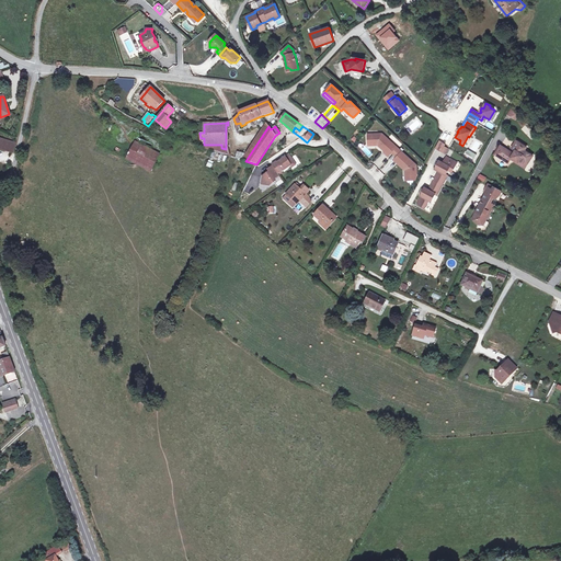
[(382,135),(371,135),(373,146),(378,145),(386,152),(385,153),(388,156),(391,152),(397,147),(382,135)]
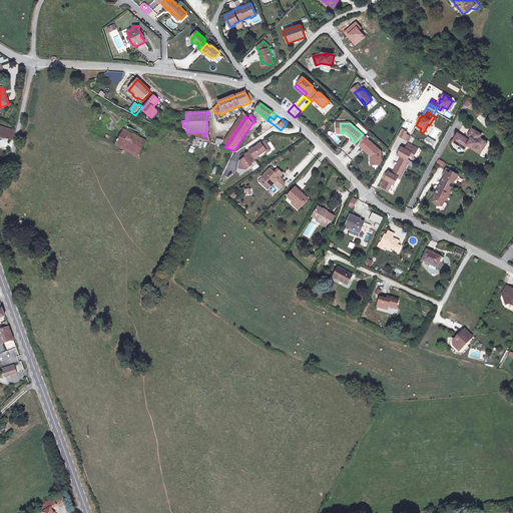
[(0,126),(0,136),(11,140),(14,131),(0,126)]
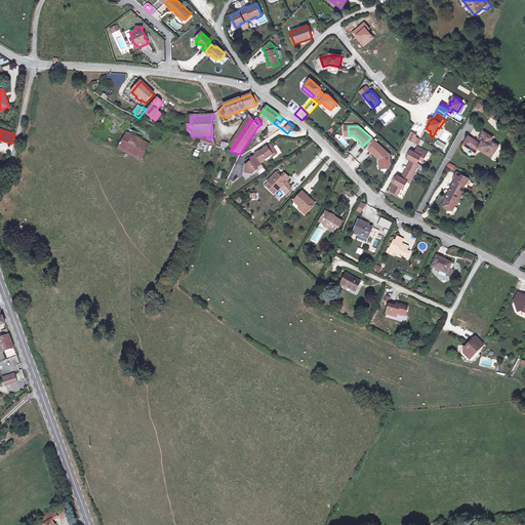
[(191,129),(188,129),(188,136),(199,140),(212,145),(211,139),(207,138),(207,135),(191,135),(191,129)]
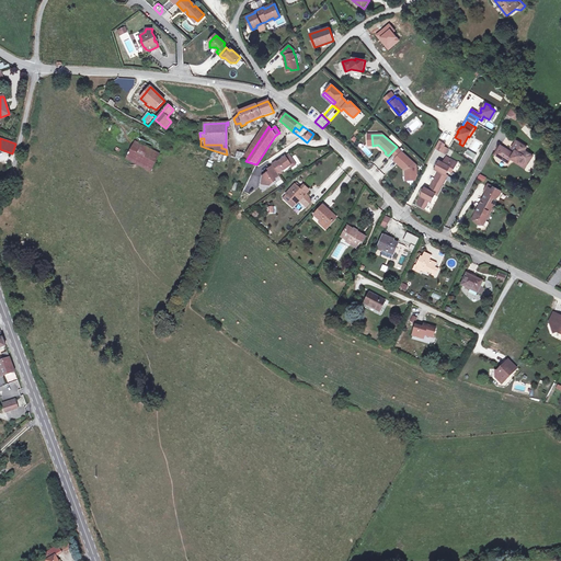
[(135,141),(126,159),(150,172),(159,155),(135,141)]
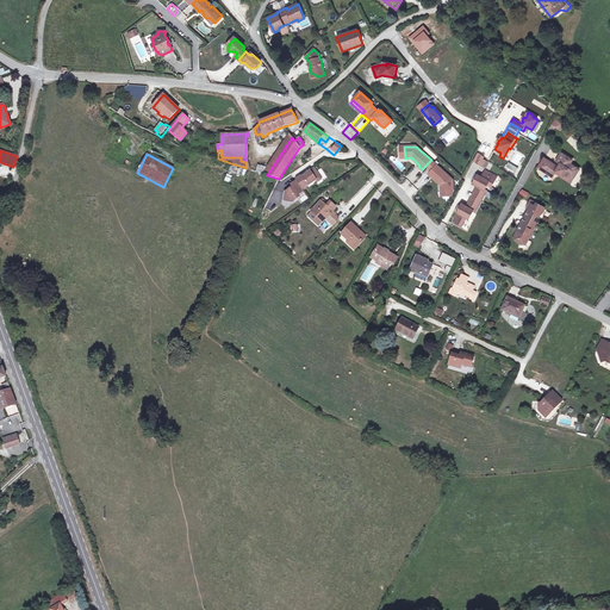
[(545,159),(539,168),(553,178),(556,172),(564,178),(565,176),(572,181),(579,169),(571,163),(573,161),(561,154),(556,161),(561,165),(559,168),(545,159)]
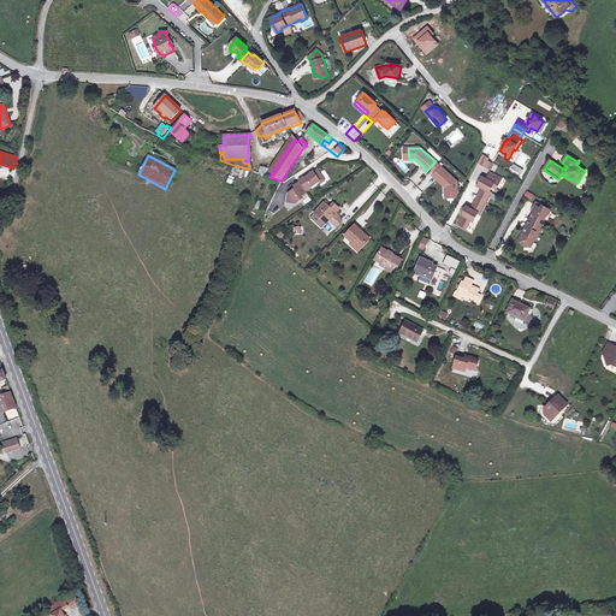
[(520,176),(523,170),(514,164),(509,169),(520,176)]
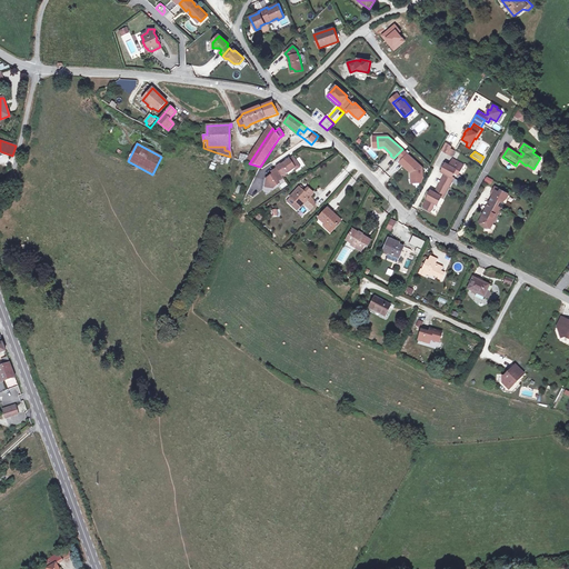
[(229,166),(231,157),(230,157),(216,152),(213,161),(229,166)]
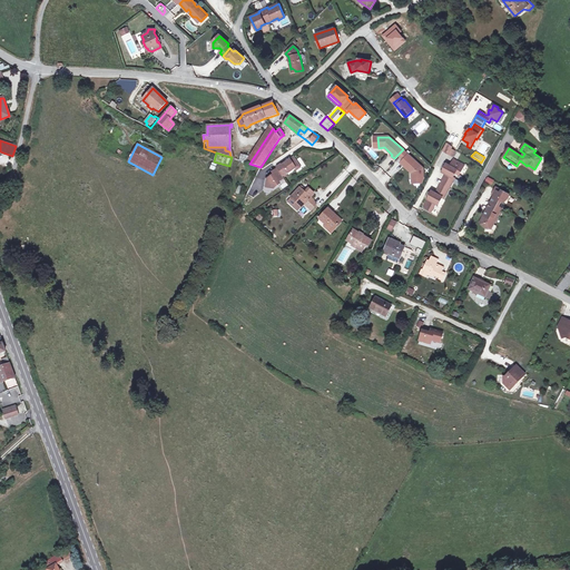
[(423,168),(405,153),(401,157),(403,160),(401,163),(412,174),(412,179),(423,179),(423,168)]
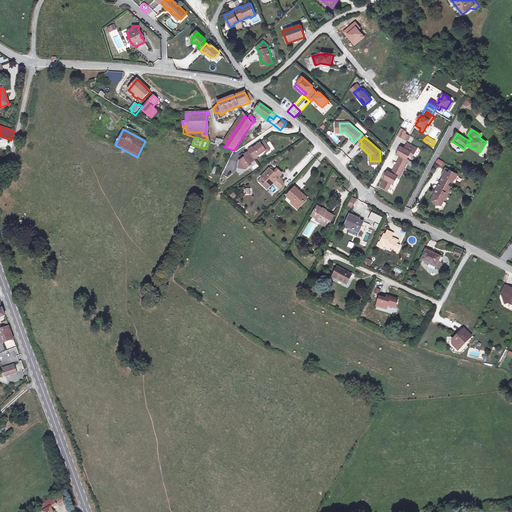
[(268,149),(264,141),(256,147),(253,148),(248,151),(249,152),(244,155),(245,157),(239,161),(239,166),(243,166),(245,170),(252,165),(251,163),(255,161),(253,159),(258,156),(265,151),(268,149)]
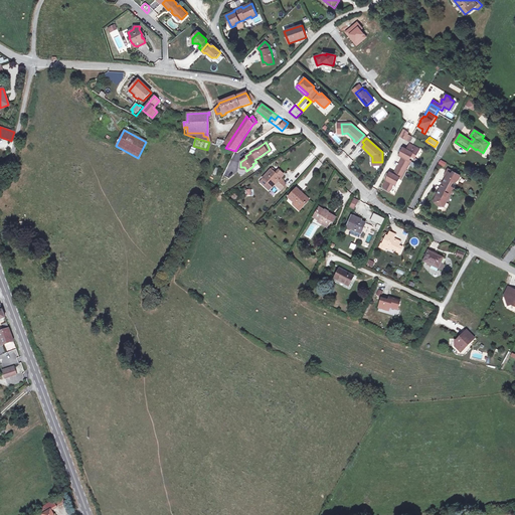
[(393,184),(395,185),(399,178),(401,179),(410,162),(409,161),(413,154),(416,156),(419,150),(410,145),(407,150),(403,148),(401,153),(399,156),(403,158),(398,166),(394,175),(390,173),(386,180),(387,180),(383,187),(389,191),(393,184)]
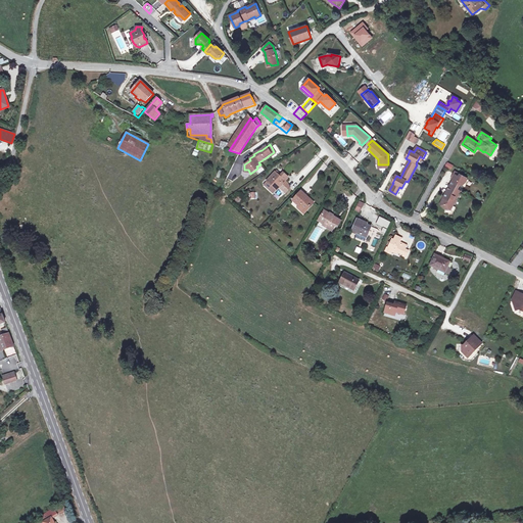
[(275,173),(267,181),(273,187),(276,190),(277,190),(279,188),(285,193),(289,189),(287,183),(285,181),(288,179),(283,174),(281,175),(279,177),(275,174),(275,173)]
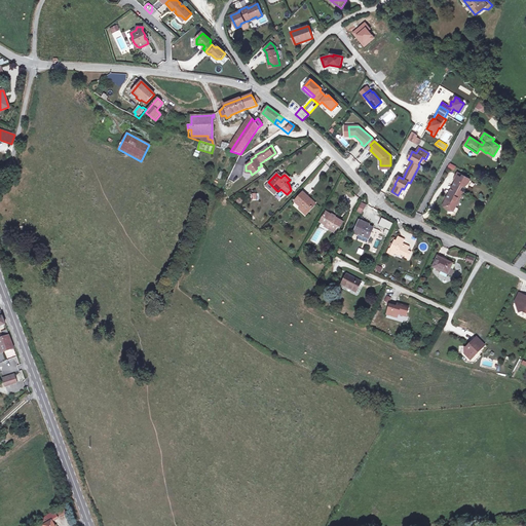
[(446,199),(443,205),(446,208),(446,210),(449,211),(450,211),(451,210),(453,212),(456,205),(458,204),(459,202),(458,200),(463,192),(459,189),(460,187),(461,185),(464,187),(466,183),(467,183),(470,183),(470,181),(470,179),(463,176),(462,178),(456,175),(454,179),(455,180),(456,181),(453,186),(450,193),(451,194),(452,195),(452,196),(449,194),(447,198),(448,198),(448,200),(446,199)]
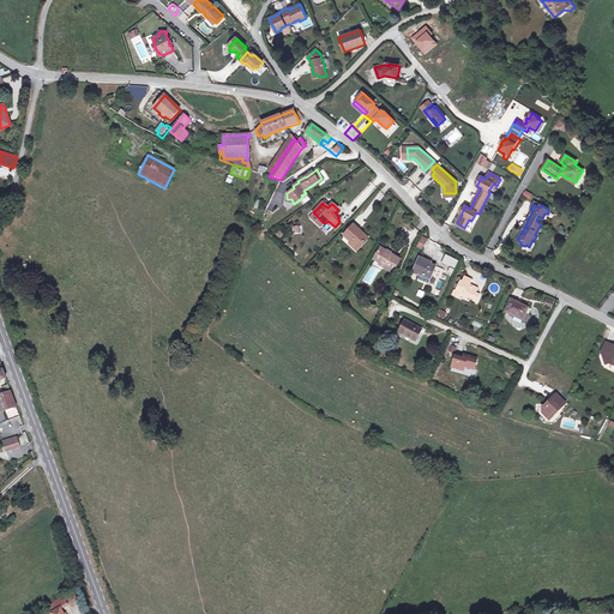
[(276,226),(272,230),(278,236),(282,230),(277,227),(276,226)]
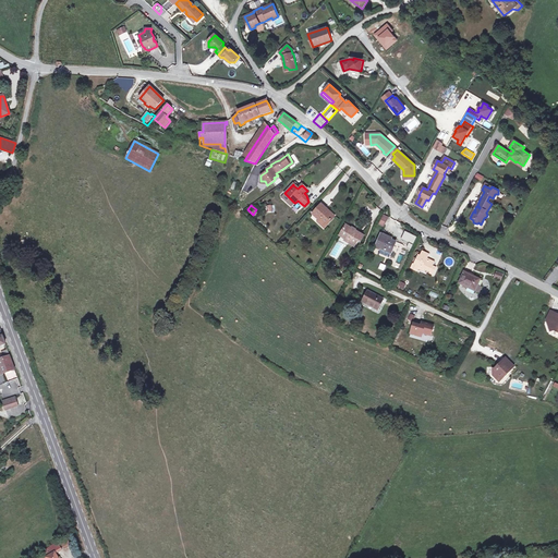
[(322,205),(313,214),(319,220),(326,226),(334,217),(322,205)]
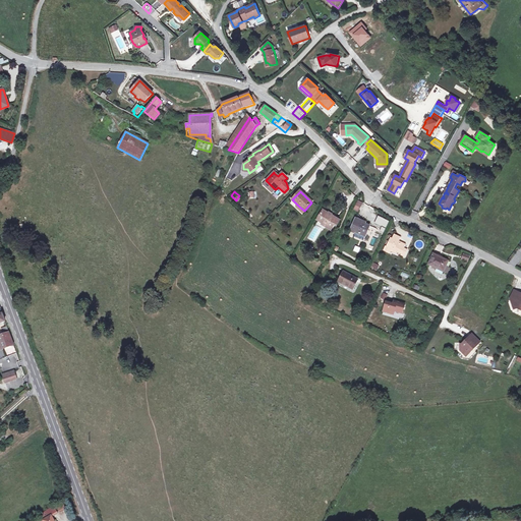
[(323,211),(319,218),(324,222),(323,223),(332,229),(334,225),(336,226),(340,220),(323,211)]
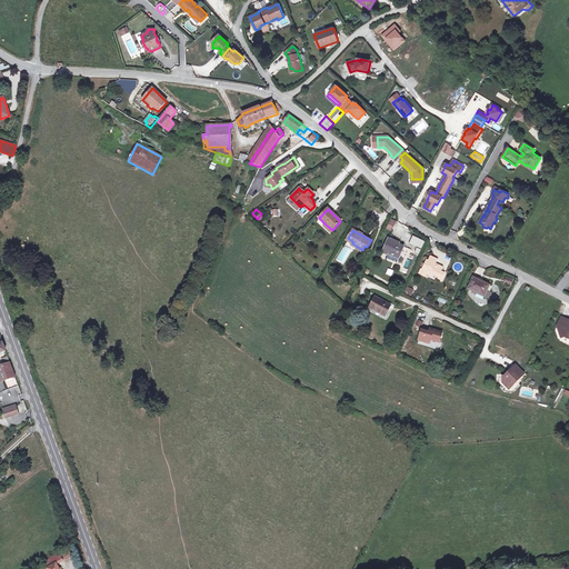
[(389,239),(382,252),(388,255),(389,252),(399,257),(403,247),(398,245),(396,243),(397,242),(398,239),(395,238),(393,240),(389,239)]
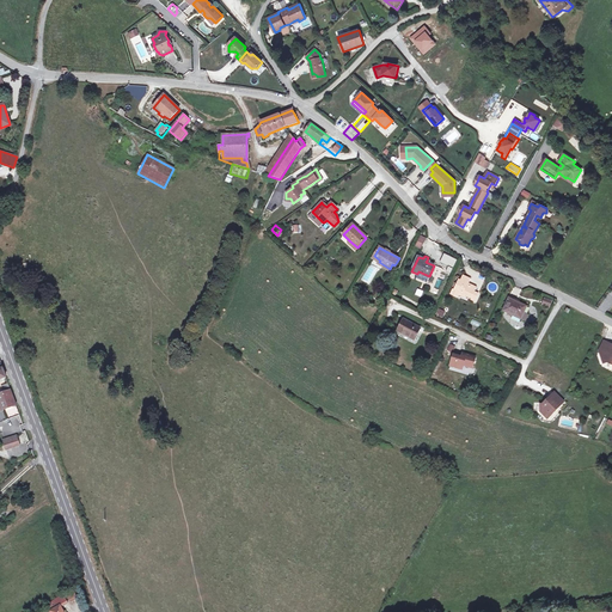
[(418,271),(417,274),(416,279),(427,283),(429,276),(418,271)]
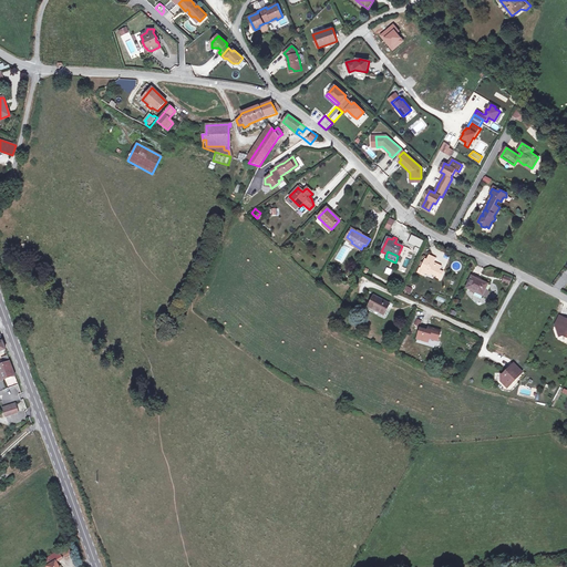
[(419,268),(416,272),(420,274),(420,275),(424,276),(425,274),(431,276),(432,274),(435,275),(434,276),(436,277),(436,278),(440,279),(443,272),(440,270),(442,267),(435,264),(434,266),(433,265),(434,264),(436,259),(429,255),(426,260),(424,259),(420,268),(419,268)]
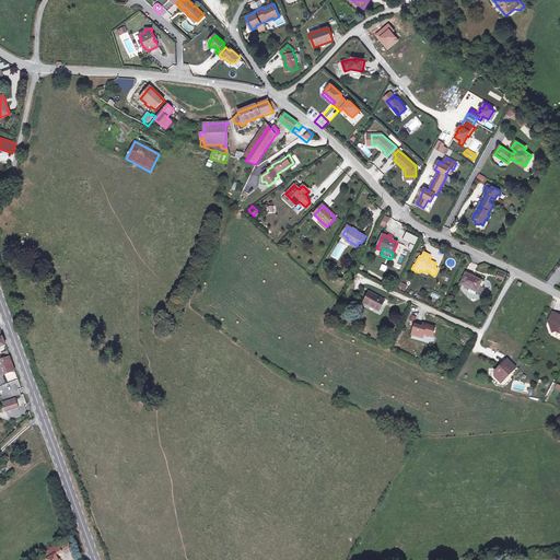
[(465,272),(459,284),(476,292),(477,292),(479,287),(482,281),(465,272)]
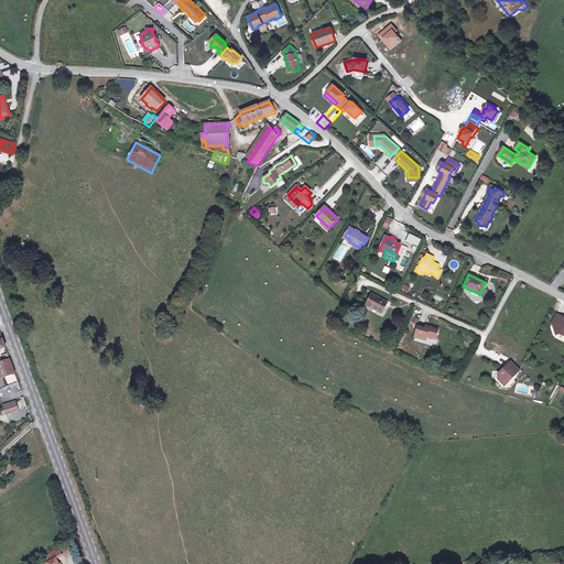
[(371,294),(366,305),(381,314),(387,303),(371,294)]
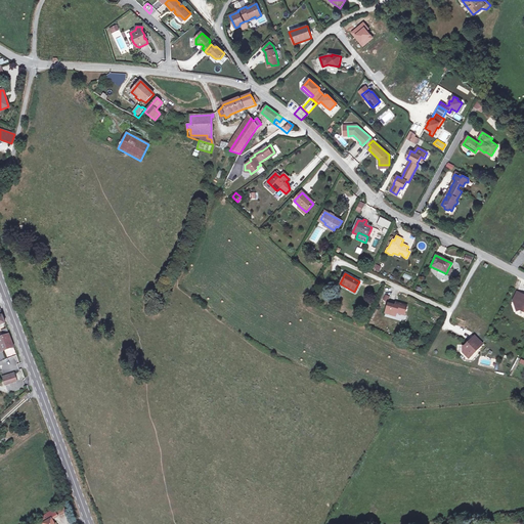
[(517,301),(515,306),(517,312),(522,310),(523,311),(523,296),(521,294),(517,301)]
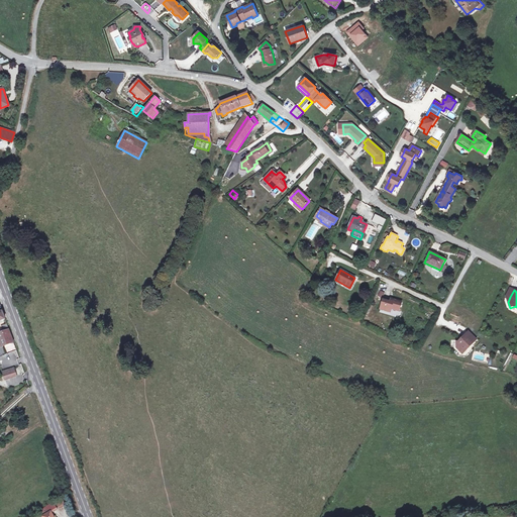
[(383,300),(380,309),(390,312),(391,309),(399,311),(402,302),(393,299),(392,302),(390,301),(383,300)]
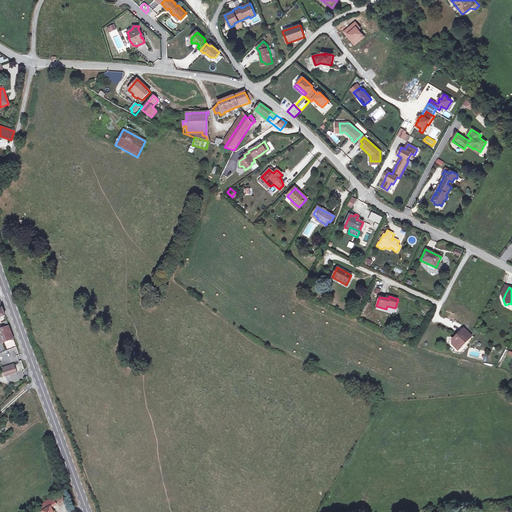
[(4,329),(0,330),(0,331),(4,342),(13,339),(9,327),(4,329)]
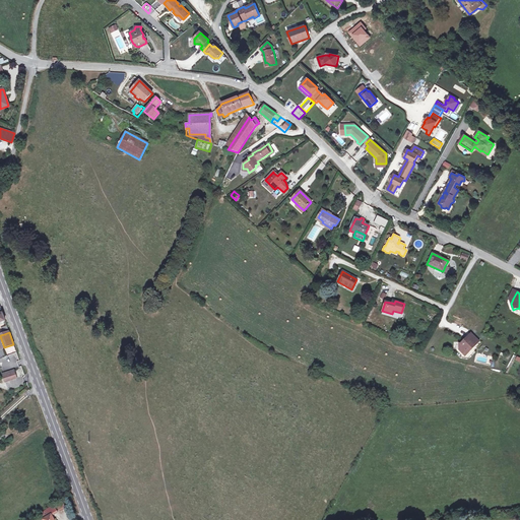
[(461,344),(459,344),(459,349),(463,354),(468,349),(469,351),(479,341),(471,334),(465,339),(466,341),(463,344),(461,344)]
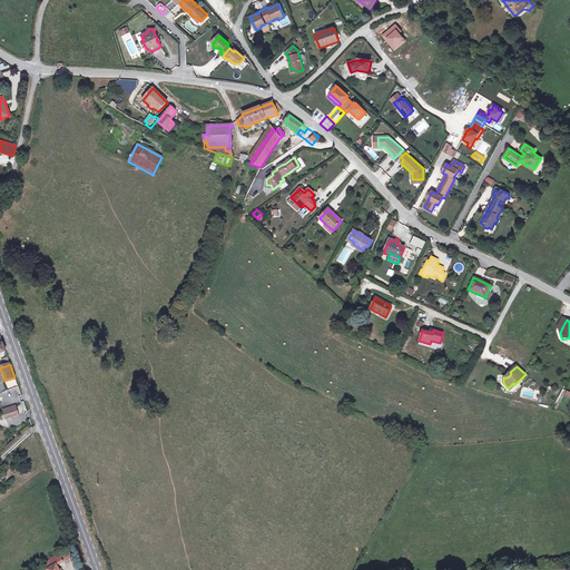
[(16,406),(3,411),(6,419),(18,415),(16,406)]
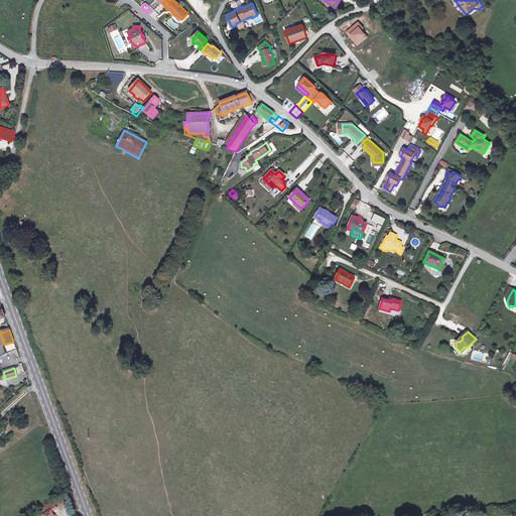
[(62,497),(56,500),(59,506),(66,504),(62,497)]
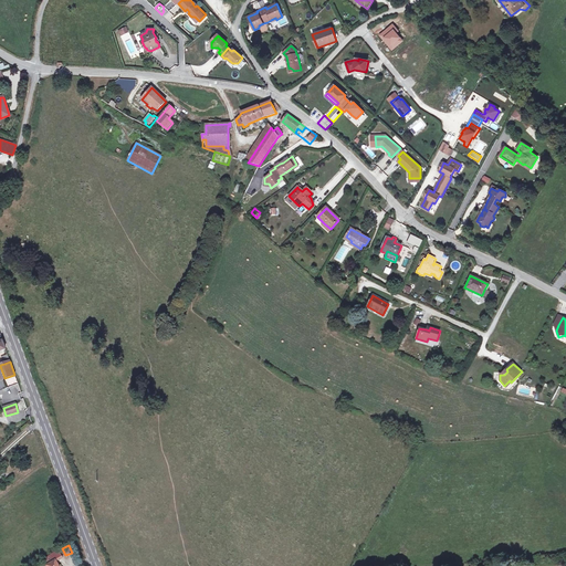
[(43,559),(46,565),(55,561),(62,556),(58,549),(43,559)]
